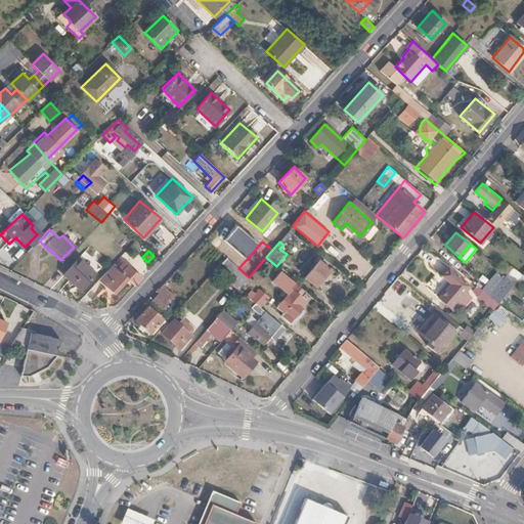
[(81,289),(95,272),(78,257),(64,273),(81,289)]
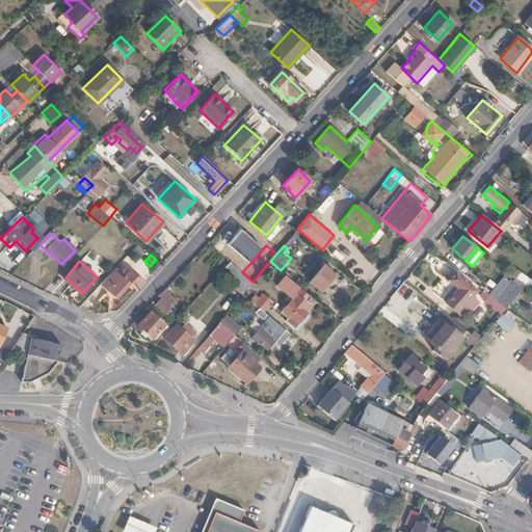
[(230,261),(225,266),(249,287),(253,282),(242,272),(230,261)]
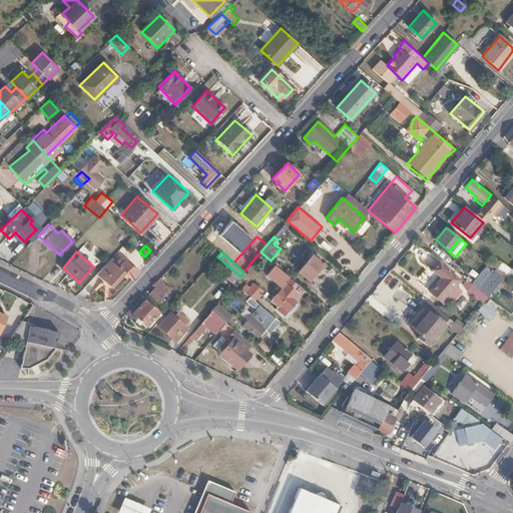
[(422,257),(431,268),(437,263),(427,251),(422,257)]
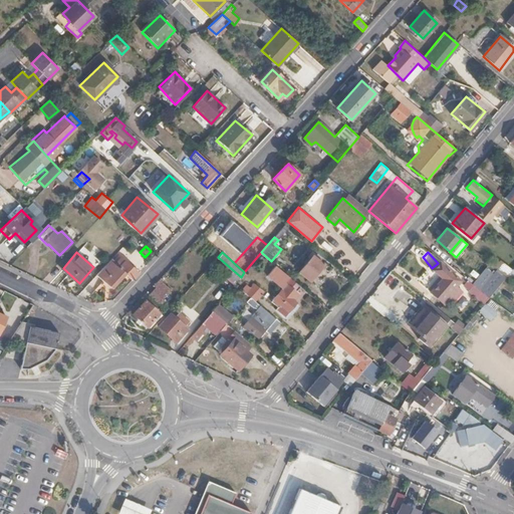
[(300,285),(303,288),(310,280),(312,282),(318,276),(321,279),(332,267),(325,261),(323,264),(313,254),(299,271),(295,268),(290,276),(300,285)]
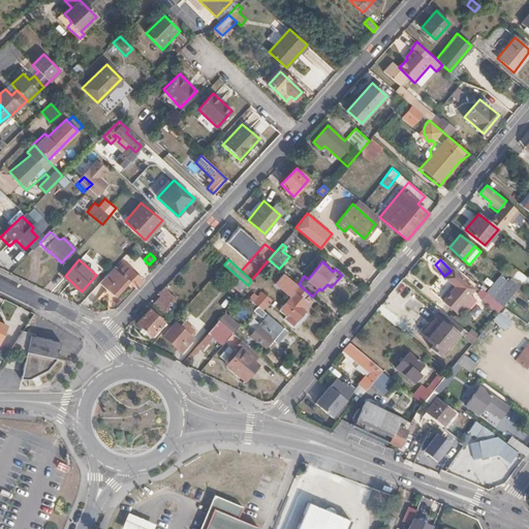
[(128,281),(136,288),(143,281),(130,268),(129,269),(125,266),(121,270),(118,270),(114,267),(99,281),(115,296),(128,281)]
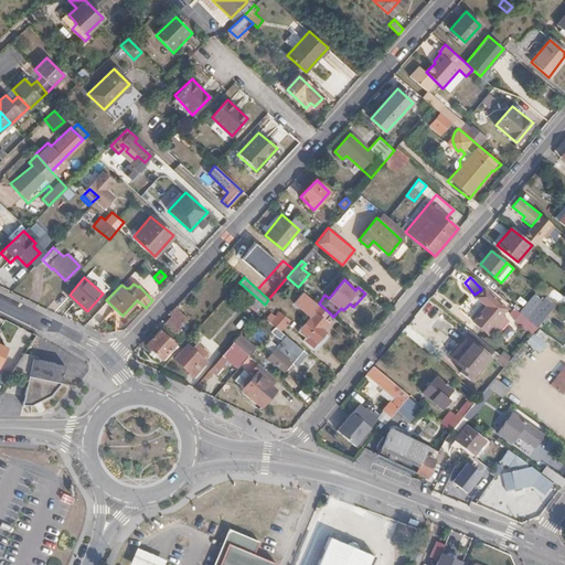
[(545,296),(557,305),(563,297),(562,296),(556,290),(555,290),(550,286),(543,294),(545,296)]
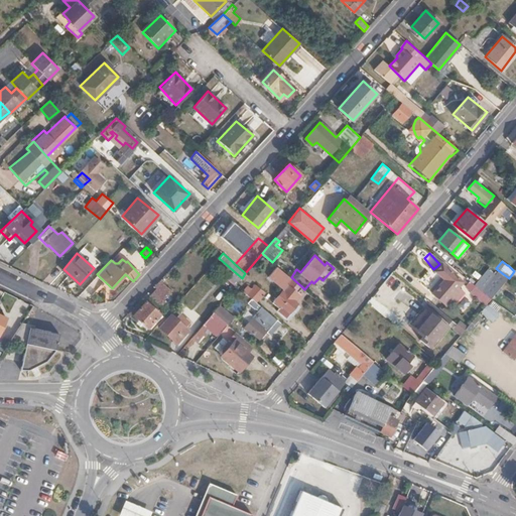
[(435,273),(441,278),(443,280),(431,293),(438,299),(445,291),(450,295),(463,281),(442,265),(435,273)]
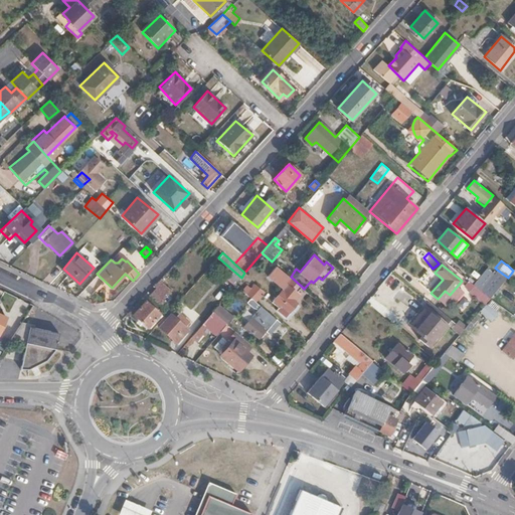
[(45,280),(50,284),(61,270),(55,266),(45,280)]
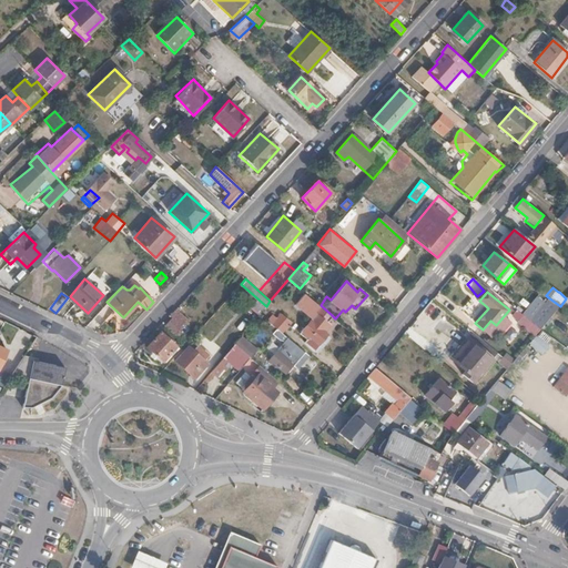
[(321,305),(305,293),(296,304),(312,317),(301,332),(308,338),(310,336),(318,343),(328,333),(325,331),(331,324),(327,322),(332,315),(321,305)]
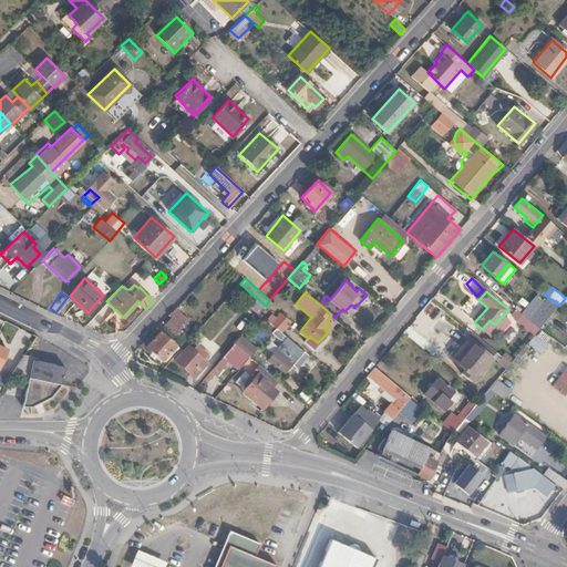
[(522,315),(539,329),(546,322),(559,306),(547,297),(544,301),(537,296),(522,313),(522,315)]
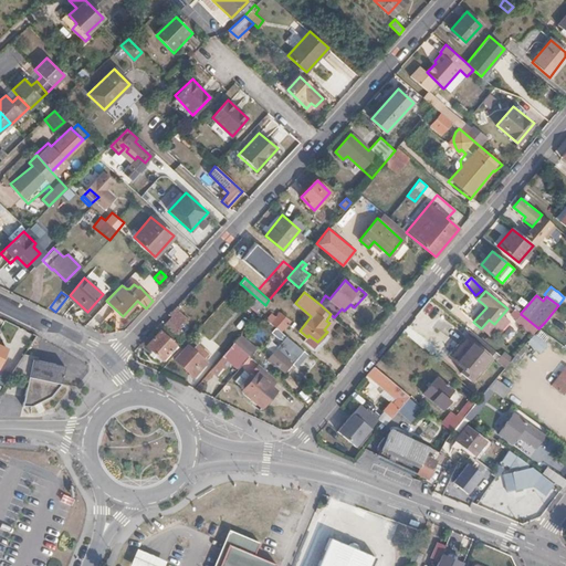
[(486,307),(484,305),(471,320),(473,322),(486,307)]
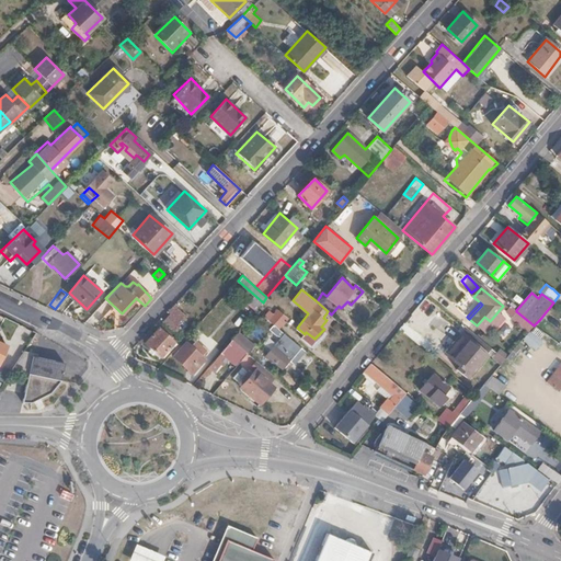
[(516,310),(511,306),(506,310),(513,316),(516,311),(516,310)]
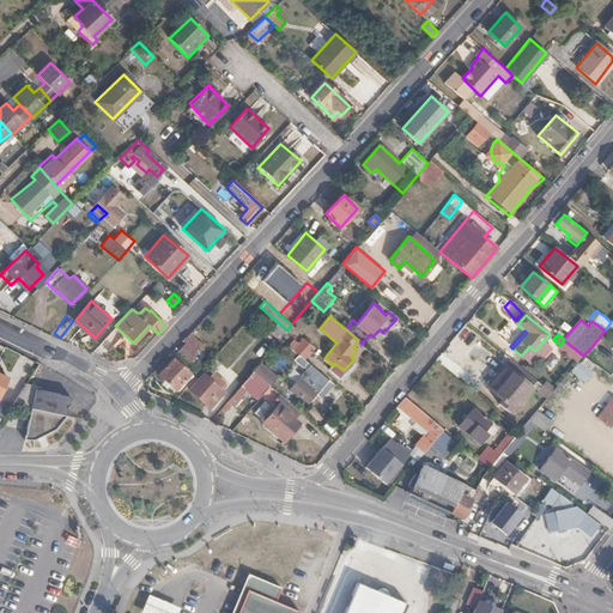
[(295,339),(290,345),(299,353),(304,357),(314,346),(303,338),(299,343),(295,339)]
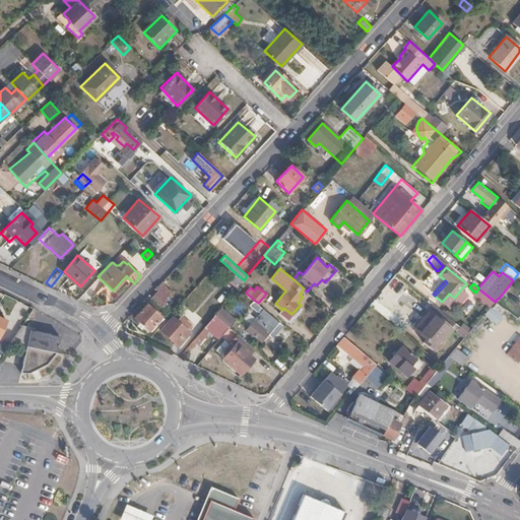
[(165,297),(157,290),(151,297),(160,306),(166,301),(165,297)]
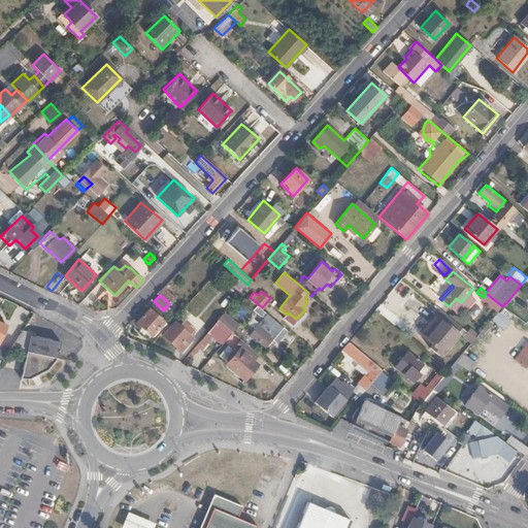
[(502,306),(506,308),(510,302),(508,300),(502,306)]
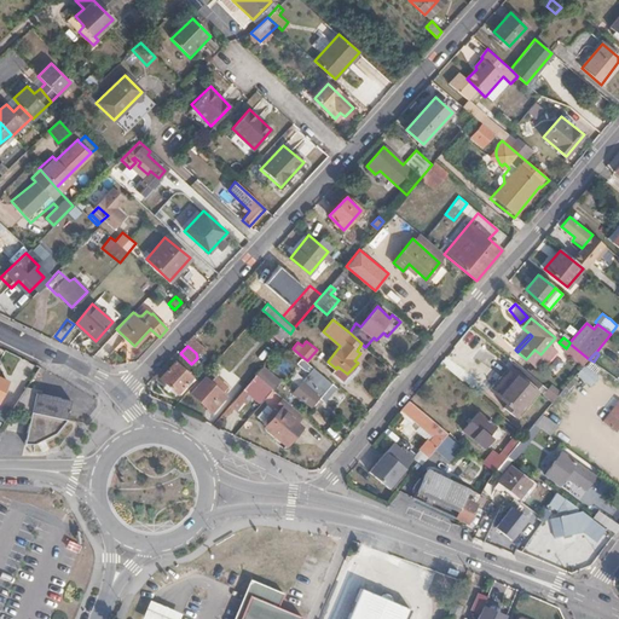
[(319,395),(320,398),(333,383),(307,360),(302,357),(298,363),(306,369),(307,366),(312,370),(294,391),(311,405),(319,395)]
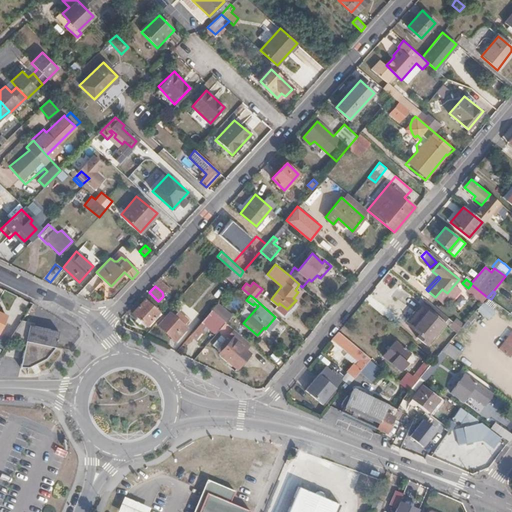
[(146,325),(159,311),(145,298),(132,312),(146,325)]
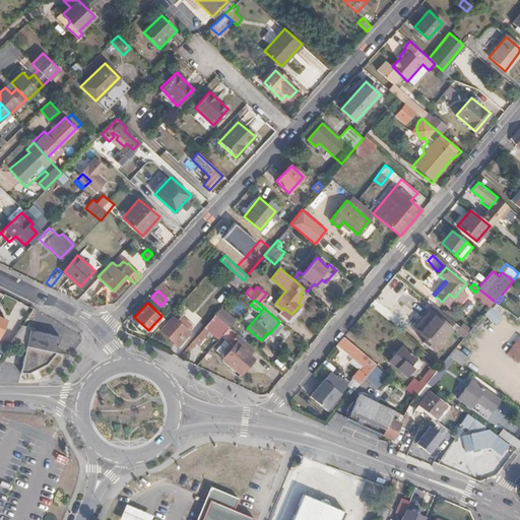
[(221,307),(215,314),(230,326),(236,319),(221,307)]
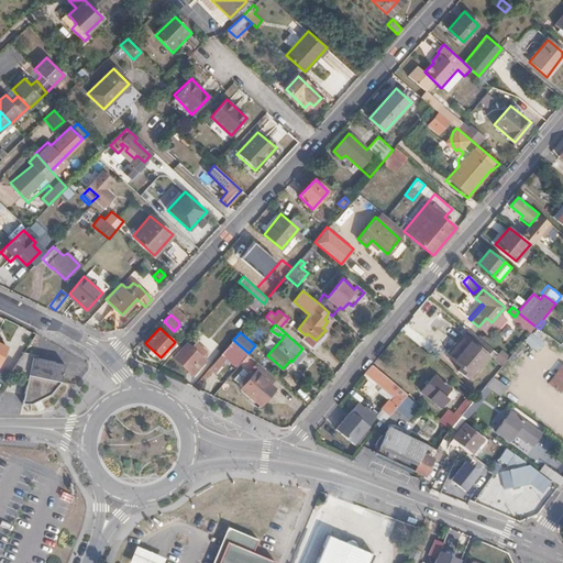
[(538,352),(544,343),(531,332),(525,342),(538,352)]
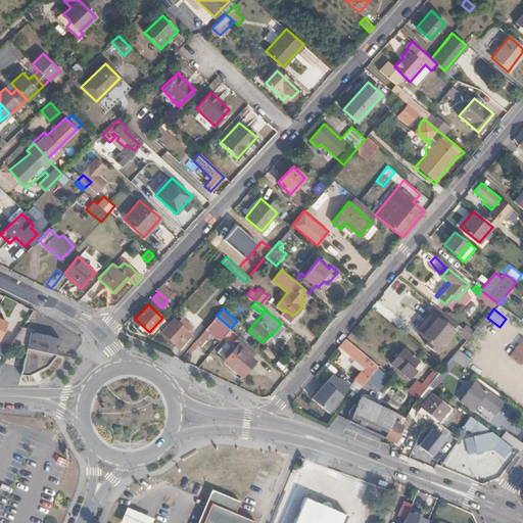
[(454,330),(431,311),(415,330),(429,341),(427,344),(435,351),(454,330)]
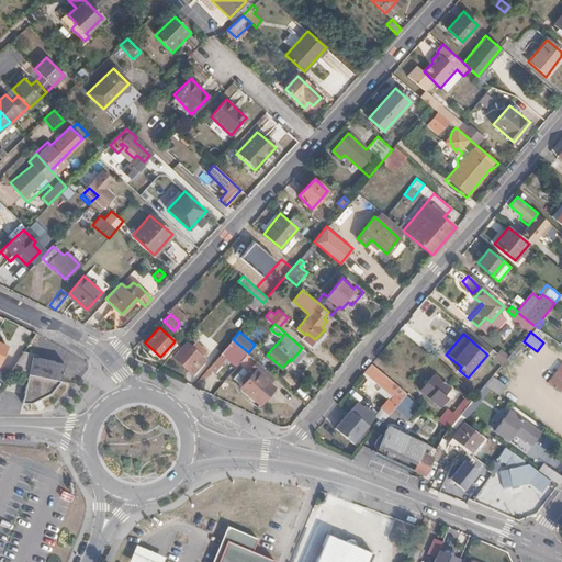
[(232,338),(210,367),(214,370),(220,363),(223,366),(228,359),(225,357),(233,349),(244,359),(248,353),(248,352),(233,339),(232,338)]
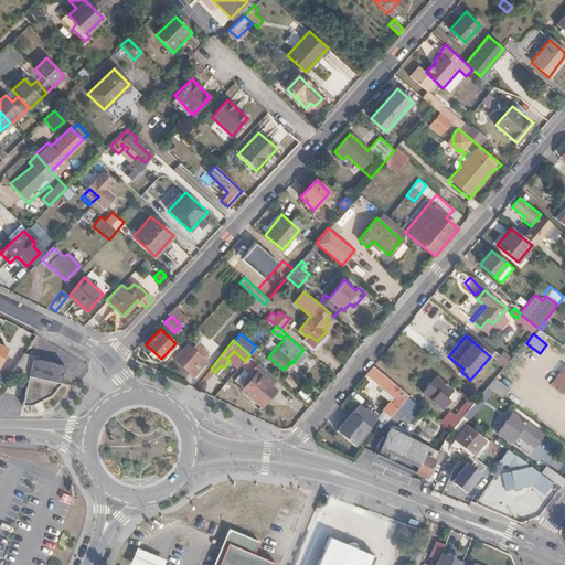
[(185,341),(174,354),(177,355),(174,359),(192,374),(205,361),(203,356),(206,353),(195,343),(192,348),(185,341)]
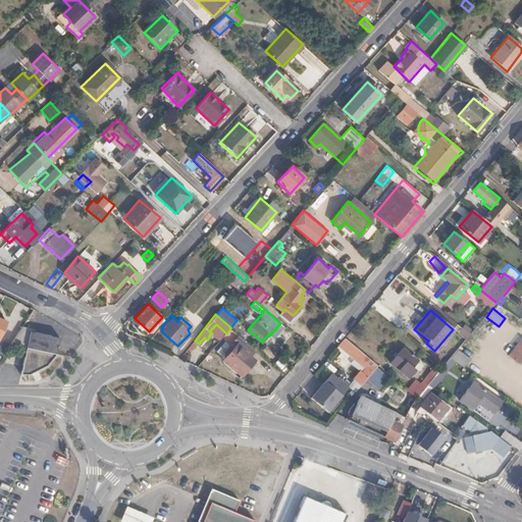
[(273,337),(283,325),(280,323),(270,335),(273,337)]
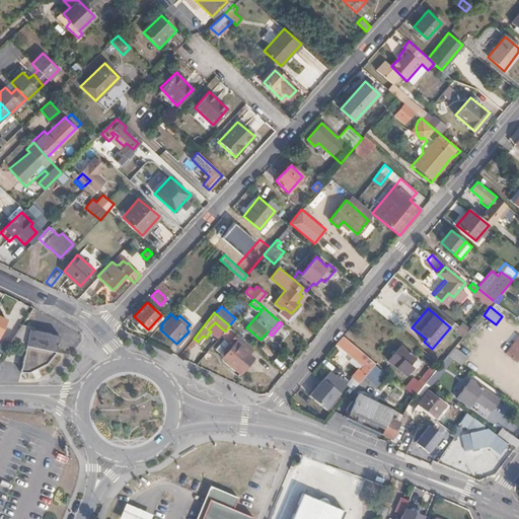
[(12,339),(20,325),(13,322),(7,336),(12,339)]
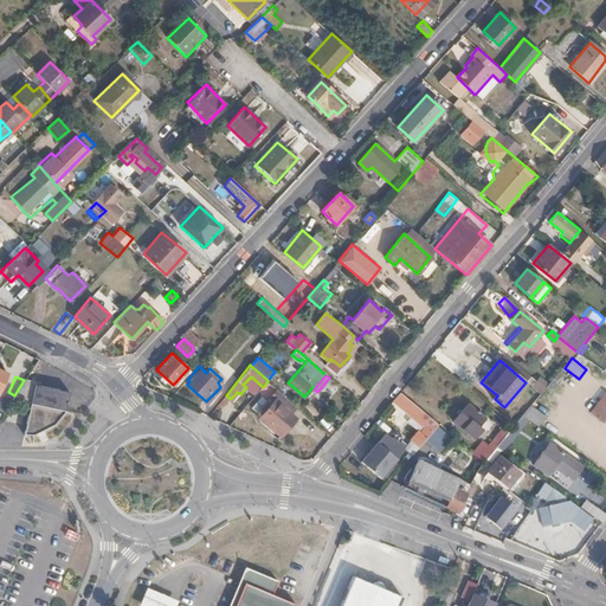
[(532,386),(540,393),(548,382),(539,376),(532,386)]
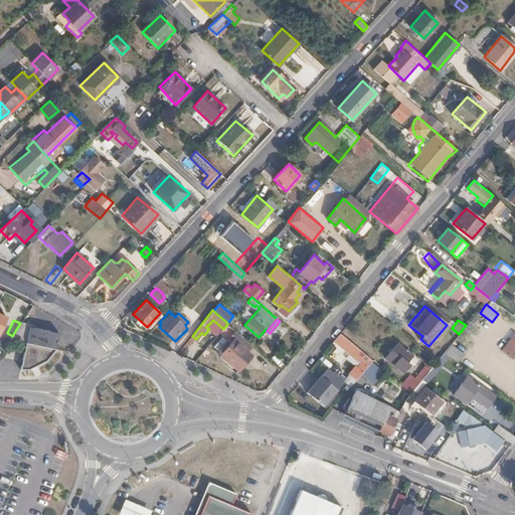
[(30,343),(54,348),(58,332),(32,327),(32,324),(21,322),(20,323),(12,336),(10,339),(30,343)]
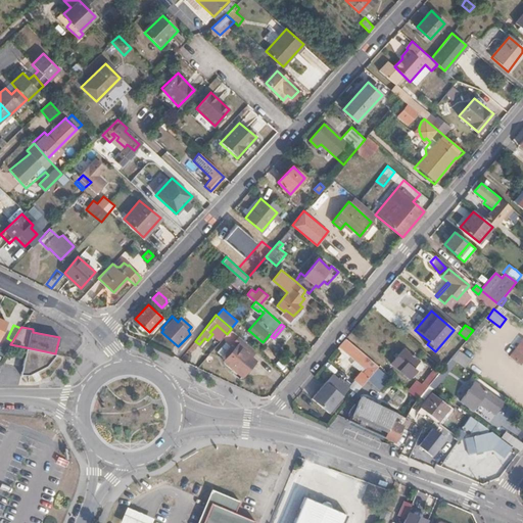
[(251,355),(256,350),(240,336),(235,341),(238,344),(234,348),(232,347),(224,357),(226,359),(224,361),(242,376),(256,361),(251,355)]
